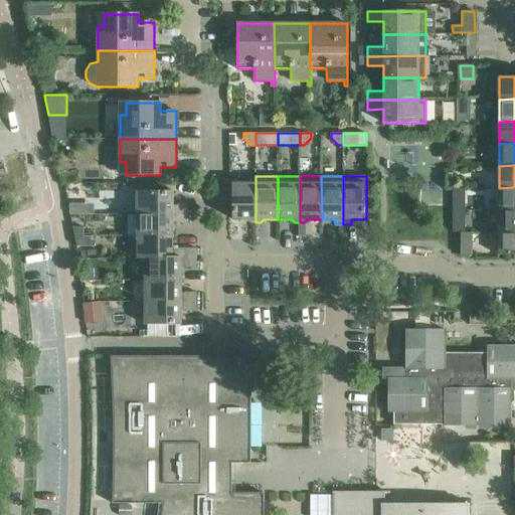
[(250,222),(255,222),(255,183),(232,183),(232,219),(248,219),(250,222)]
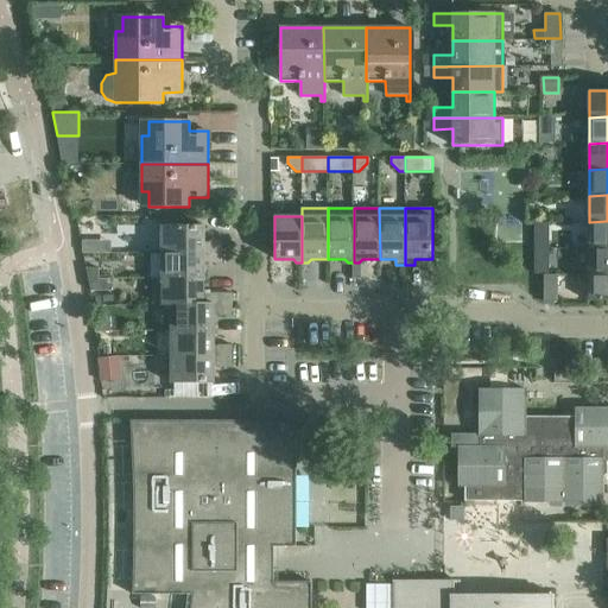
[(607,221),(589,222),(589,248),(607,247),(607,221)]
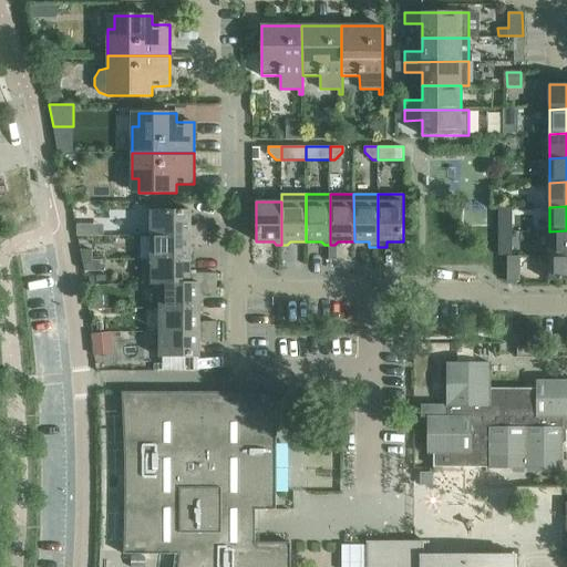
[(151,210),(151,236),(208,236),(208,225),(191,225),(191,210),(151,210)]
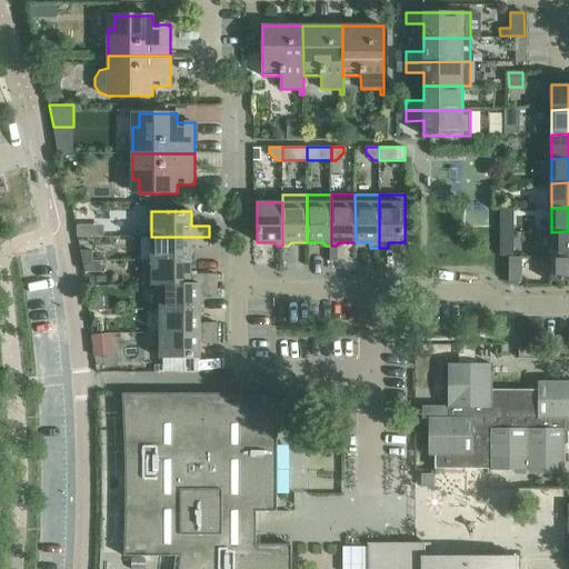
[(78,226),(78,237),(91,237),(91,226),(78,226)]
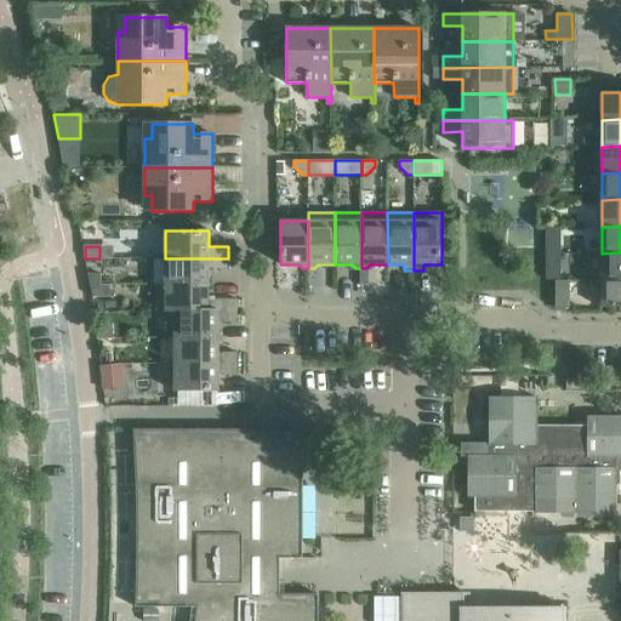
[(620,252),(602,254),(602,279),(620,279),(620,252)]
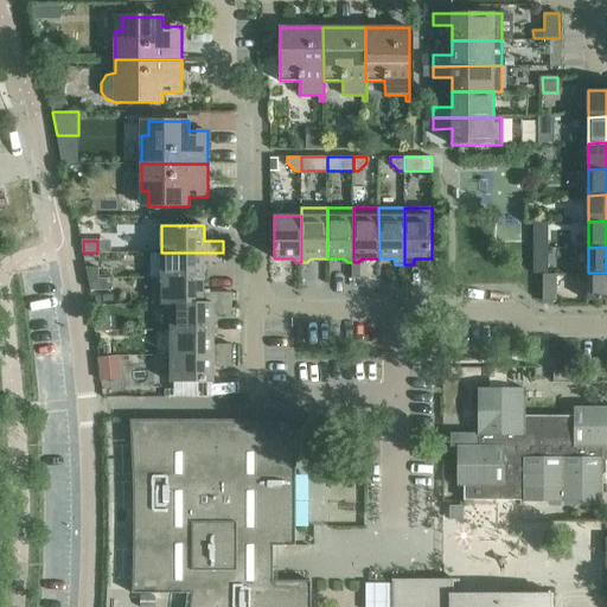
[(161,253),(161,278),(204,278),(204,263),(223,263),(223,253),(161,253)]
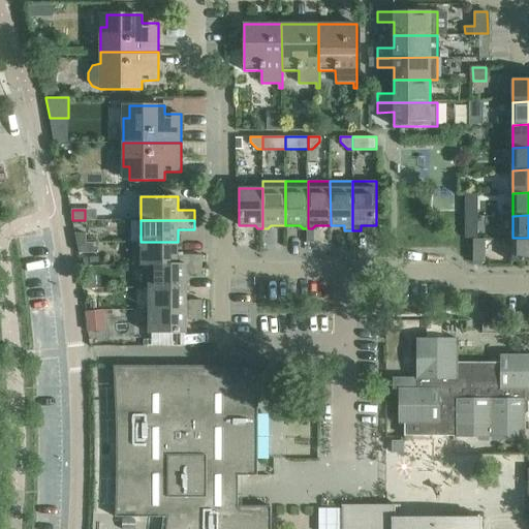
[(75,234),(76,242),(86,242),(86,234),(75,234)]
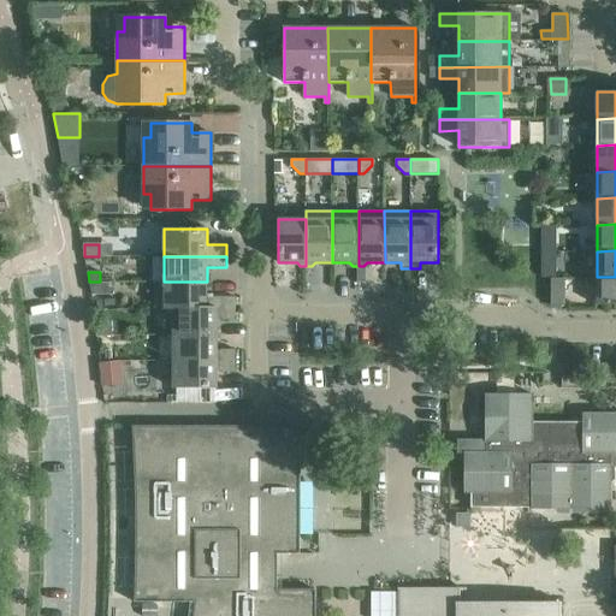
[(615,277),(597,277),(597,304),(615,304),(615,277)]
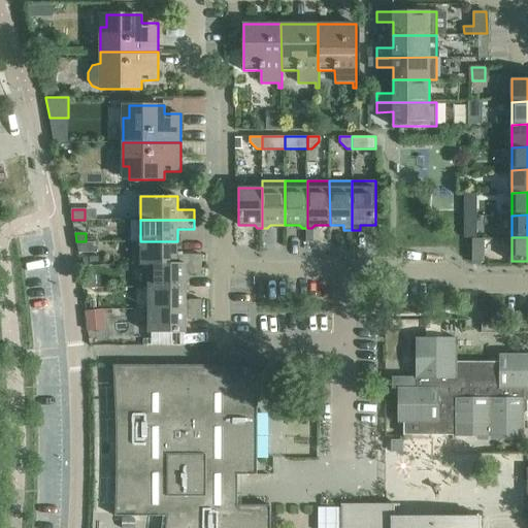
[(471,262),(483,262),(483,238),(472,238),(471,262)]
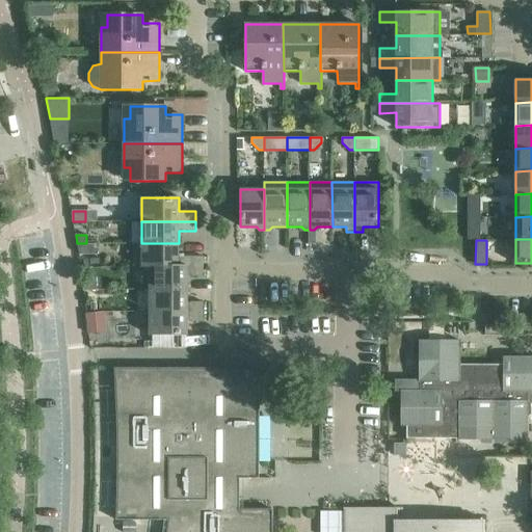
[(86,243),(77,243),(79,255),(99,255),(98,243),(86,243)]
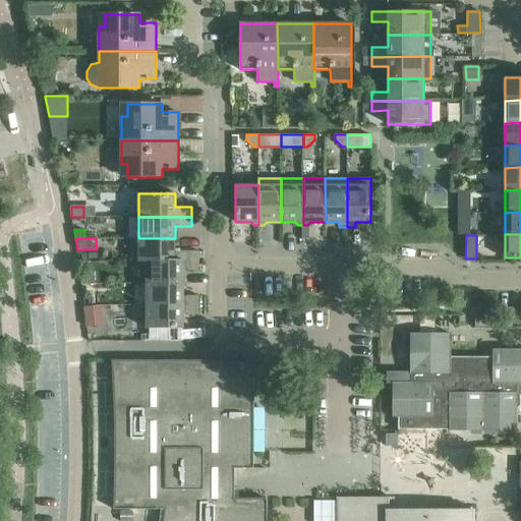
[(131,262),(147,262),(147,261),(199,261),(199,251),(175,251),(175,238),(138,238),(131,238),(131,262)]
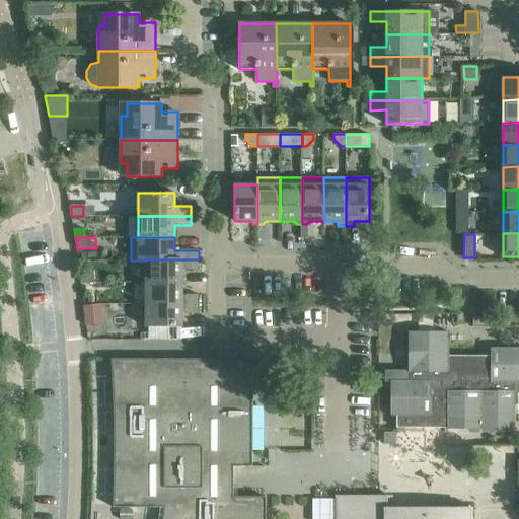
[(146,260),(146,261),(146,282),(182,282),(182,270),(199,270),(199,260),(146,260)]
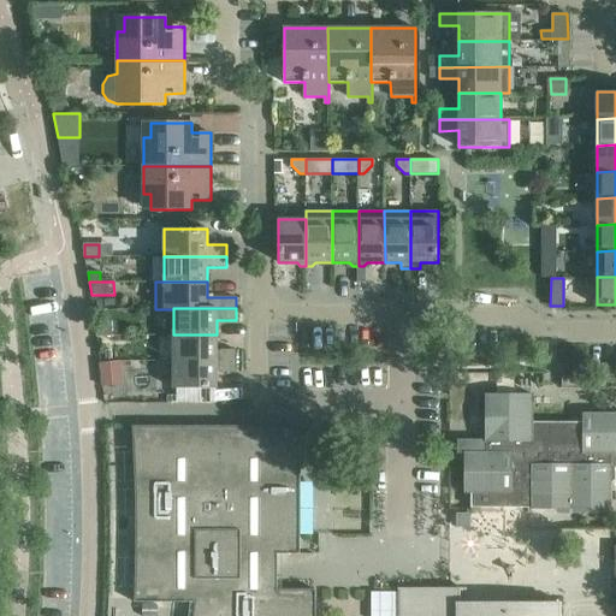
[(173,335),(173,361),(236,361),(236,350),(217,350),(217,335),(173,335)]
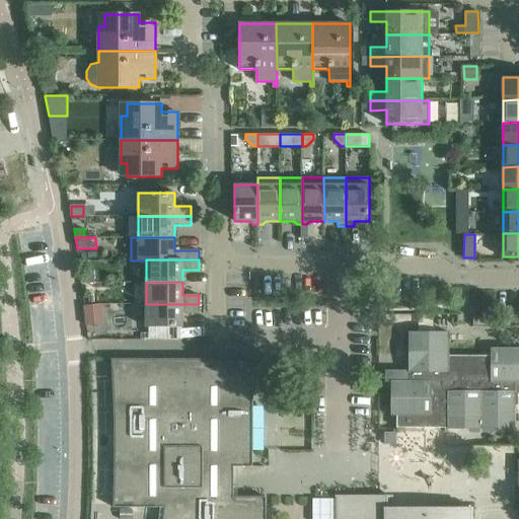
[(101,304),(84,306),(86,325),(103,324),(101,304)]
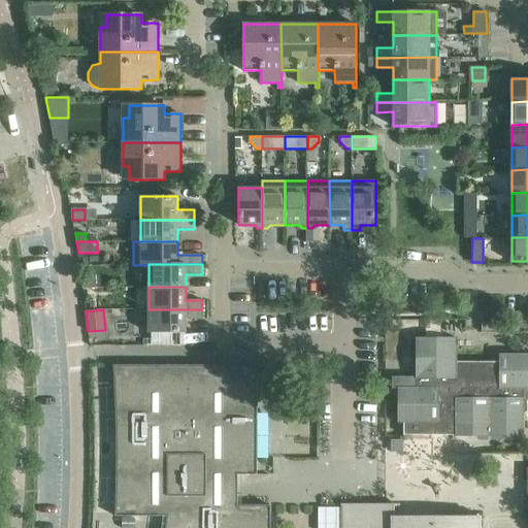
[(202,309),(149,309),(149,333),(186,333),(186,319),(202,319),(202,309)]
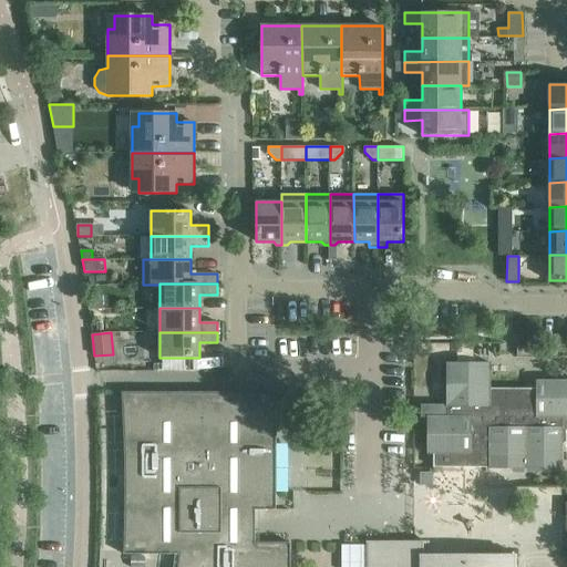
[(446,363),(446,404),(421,404),(421,418),(428,418),(428,454),(434,454),(433,467),(435,467),(488,467),(488,468),(563,468),(563,430),(566,429),(566,380),(536,380),(536,389),(491,389),(491,363),(446,363)]
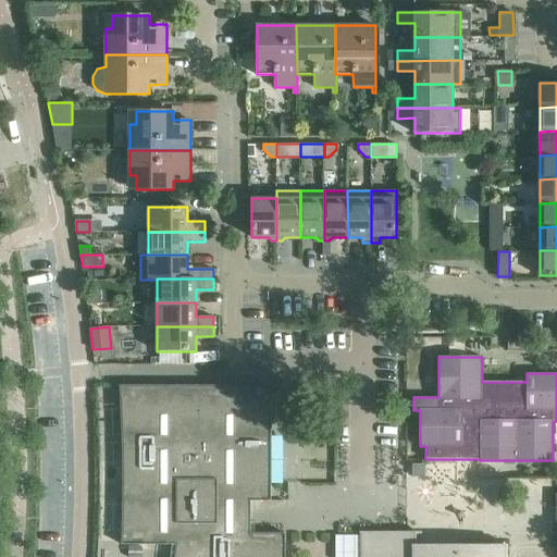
[(285,556),(285,533),(250,533),(250,500),(271,500),(271,385),(120,385),(122,438),(123,475),(122,544),(168,545),(168,544),(176,544),(174,556),(285,556)]
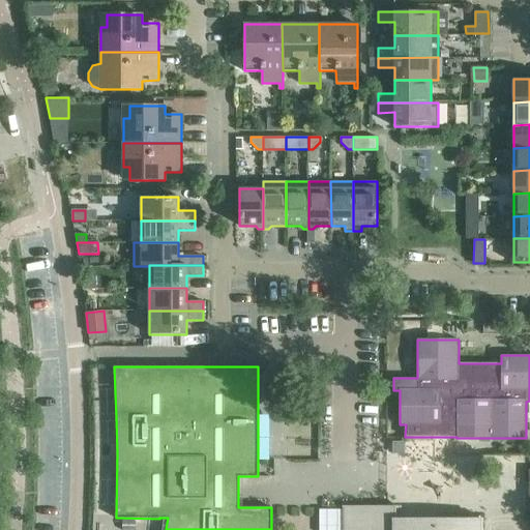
[(405,442),(393,442),(393,453),(405,453),(405,442)]
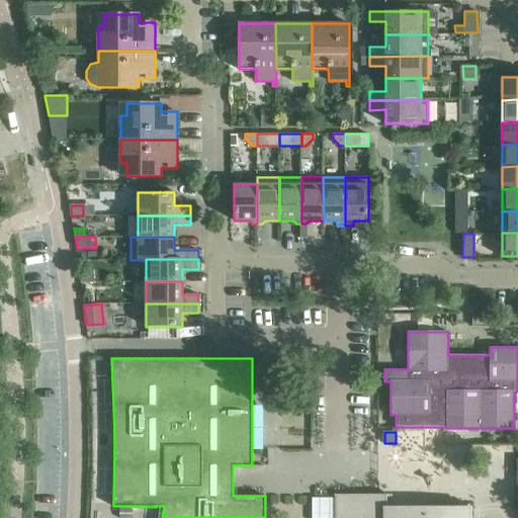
[(338,495),(337,517),(468,517),(469,505),(468,505),(468,507),(387,507),(387,495),(381,495),(338,495)]
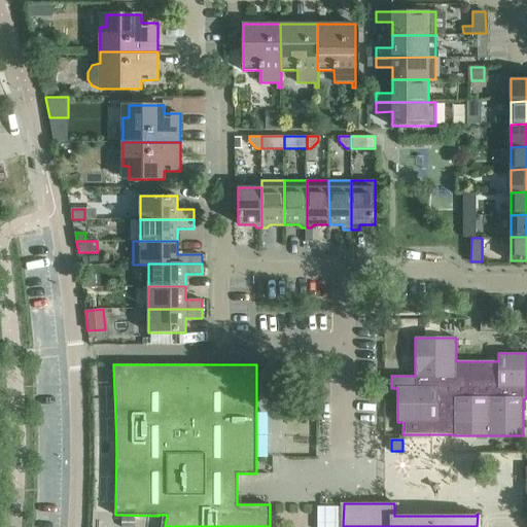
[(343,526),(343,515),(317,515),(317,526),(343,526)]
